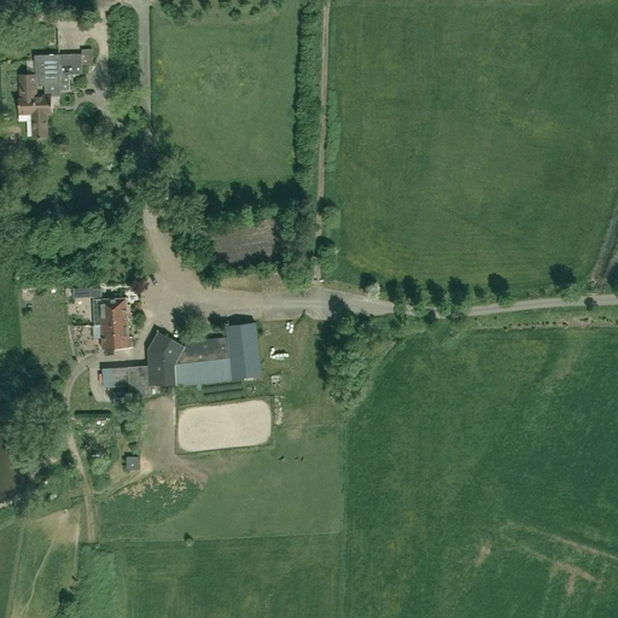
[(93,50),(82,50),(82,54),(83,65),(93,64),(93,50)]
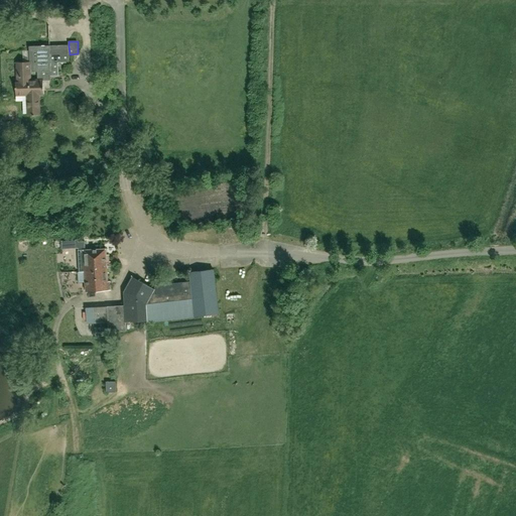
[(44,95),(43,81),(51,81),(50,76),(58,76),(58,62),(70,62),(70,54),(69,45),(29,46),(30,62),(17,62),(18,83),(16,83),(16,96),(27,96),(27,116),(40,116),(39,95),(44,95)]
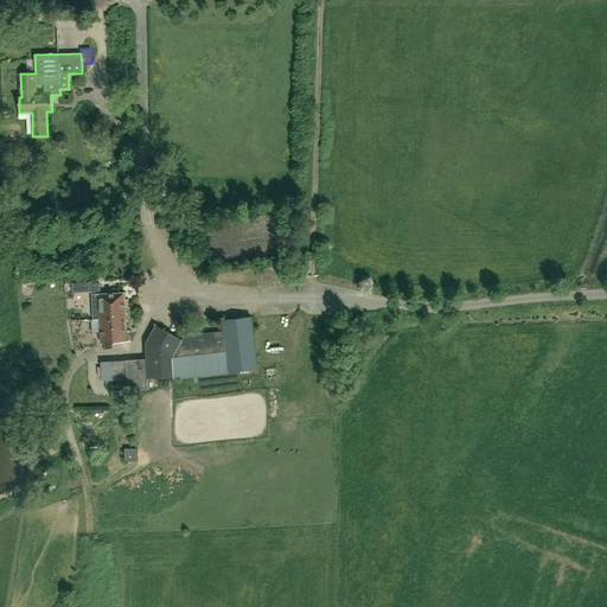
[(126,311),(125,293),(100,294),(91,294),(93,320),(100,319),(113,319),(113,314),(119,313),(119,311),(126,311)]
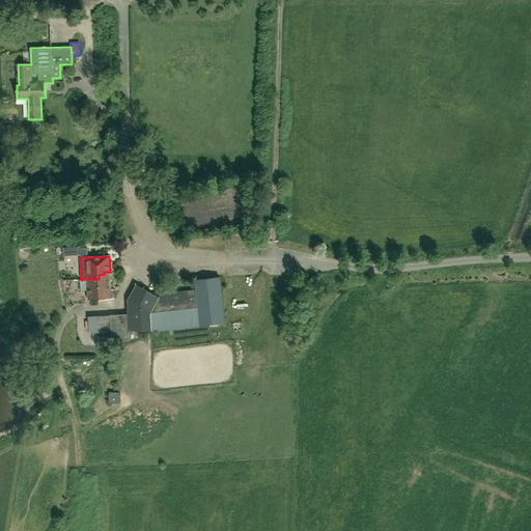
[(111,289),(110,272),(104,272),(104,274),(99,275),(99,279),(100,300),(114,299),(114,289),(111,289)]
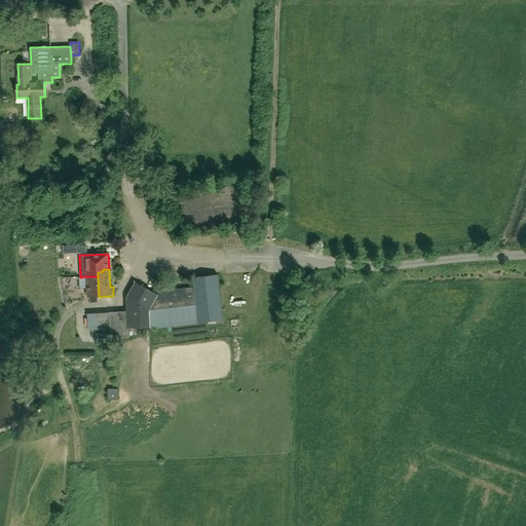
[(89,330),(111,329),(111,338),(128,337),(128,328),(150,327),(150,328),(223,320),(218,274),(193,277),(194,287),(157,292),(158,295),(157,295),(135,282),(126,297),(126,312),(88,314),(88,318),(89,327),(89,330)]
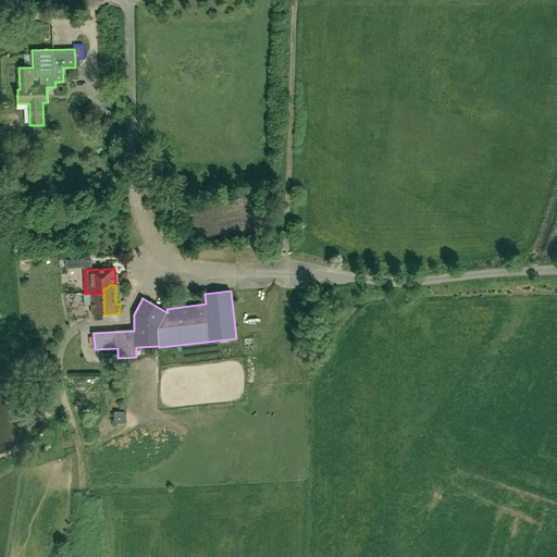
[(104,314),(103,293),(91,293),(93,314),(104,314)]
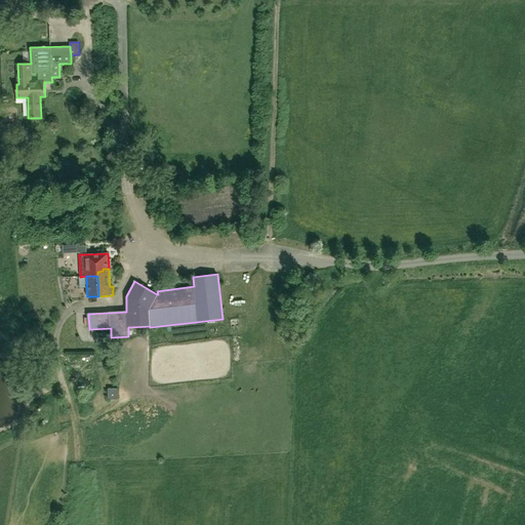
[(118,399),(118,388),(109,389),(109,399),(118,399)]
